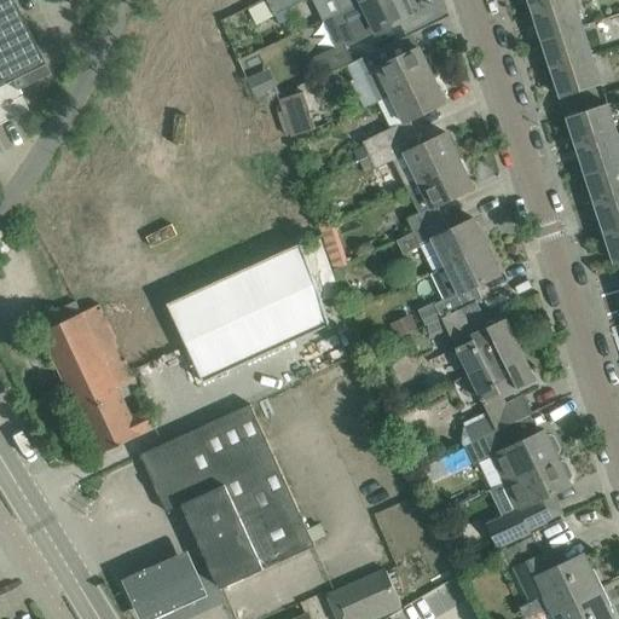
[(0,0),(0,122),(25,110),(18,96),(21,94),(18,87),(46,74),(10,0),(0,0)]
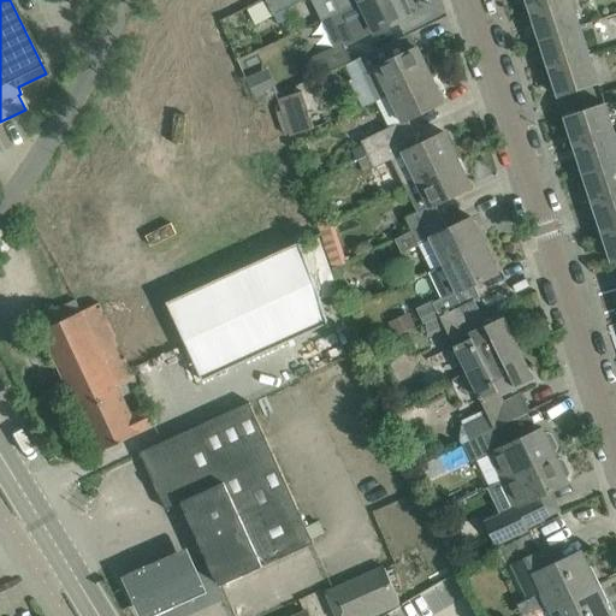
[(262,0),(249,7),(258,23),(291,6),(288,0),(262,0)]
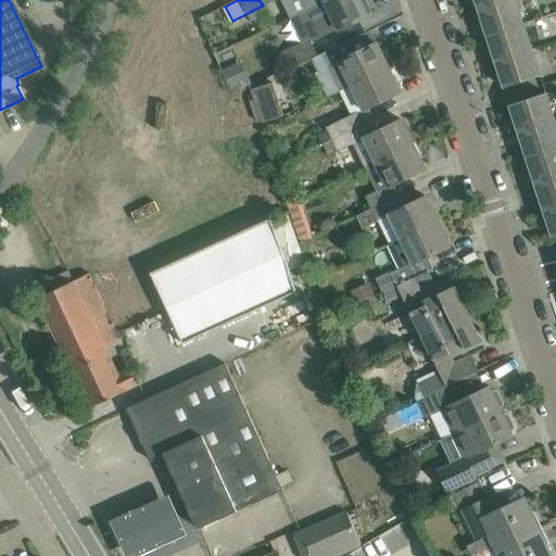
[(300,0),(306,11),(326,2),(329,0),(300,0)]
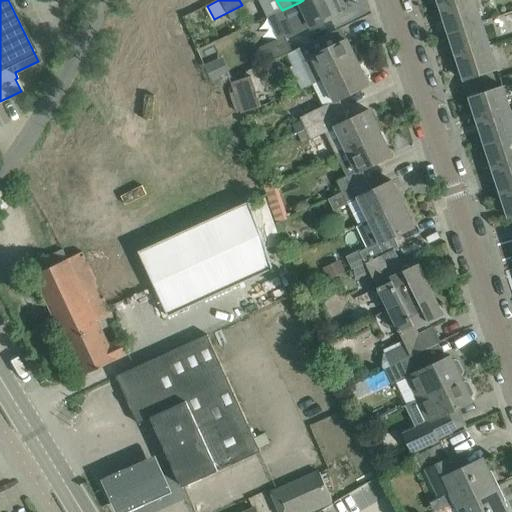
[(285,24),(291,37),(312,26),(312,27),(337,14),(330,0),(303,0),(300,2),(306,14),(285,24)]
